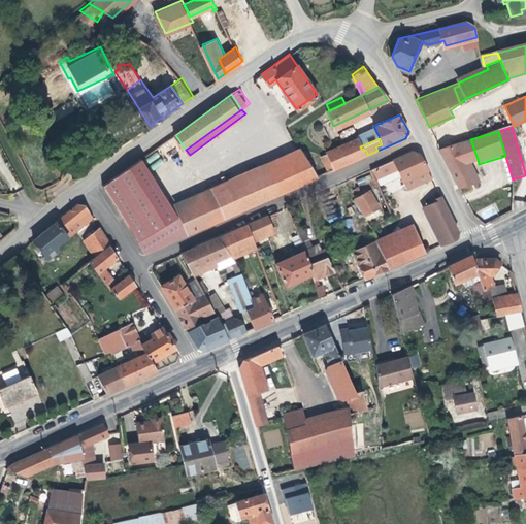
[(362,151),(360,146),(357,139),(326,153),(327,155),(325,156),(329,164),(325,166),(328,172),(367,155),(365,150),(362,151)]
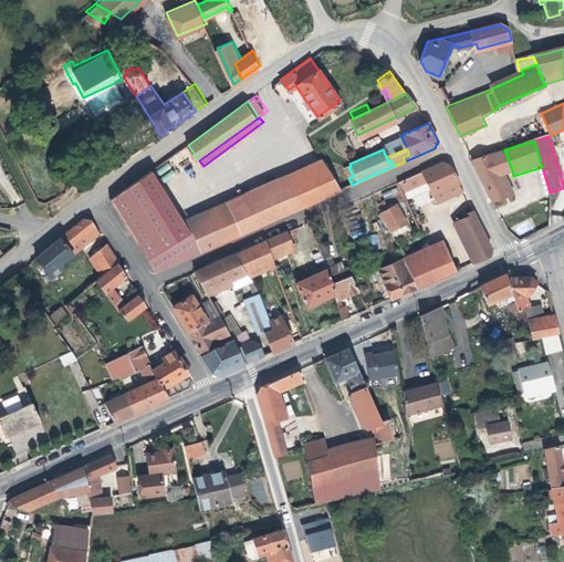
[(512,170),(504,149),(471,159),(492,201),(510,196),(501,177),(503,175),(505,173),(512,170)]
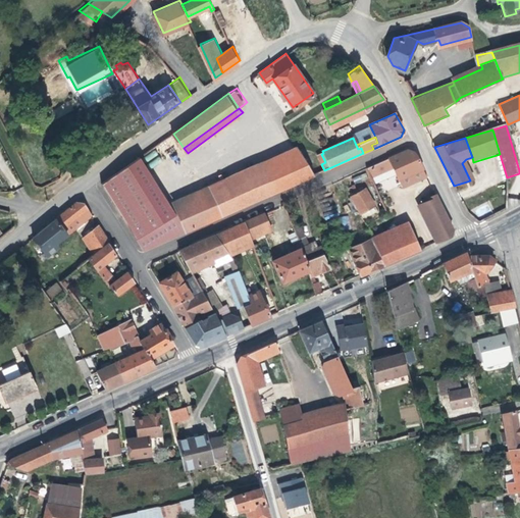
[(157,146),(146,153),(154,163),(164,156),(157,146)]
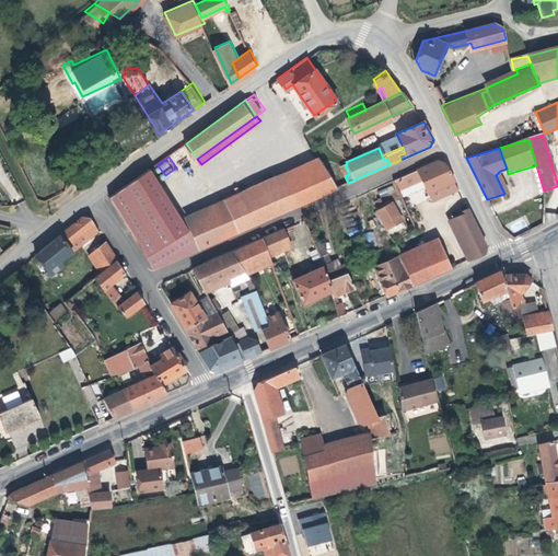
[(186,216),(189,222),(244,198),(255,224),(337,187),(318,157),(186,216)]
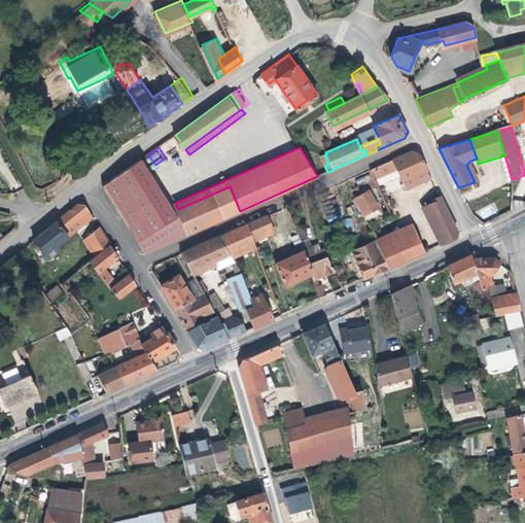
[(431,179),(419,154),(413,152),(370,171),(375,182),(398,171),(408,189),(431,179)]
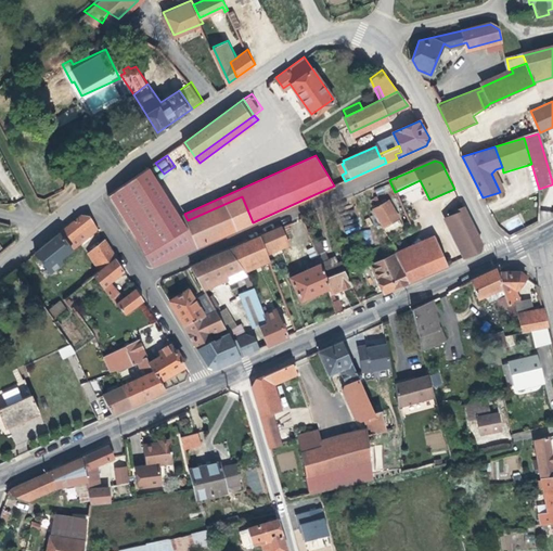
[(242,196),(188,220),(182,222),(150,166),(110,193),(154,266),(253,222),(242,196)]
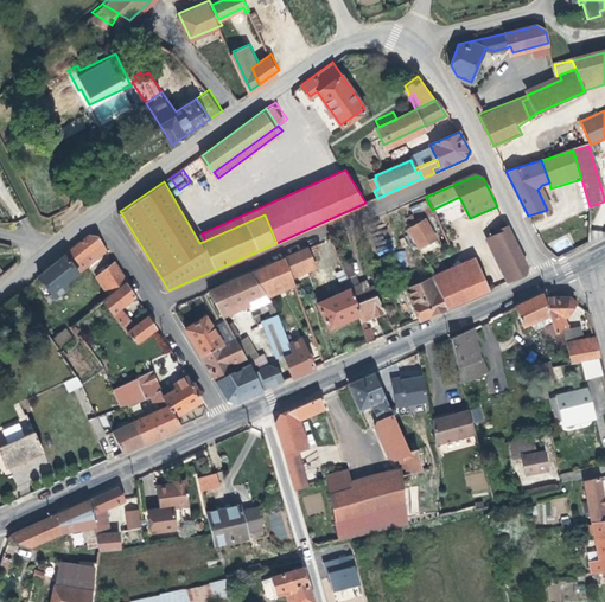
[(549,209),(540,187),(537,190),(547,210),(549,209)]
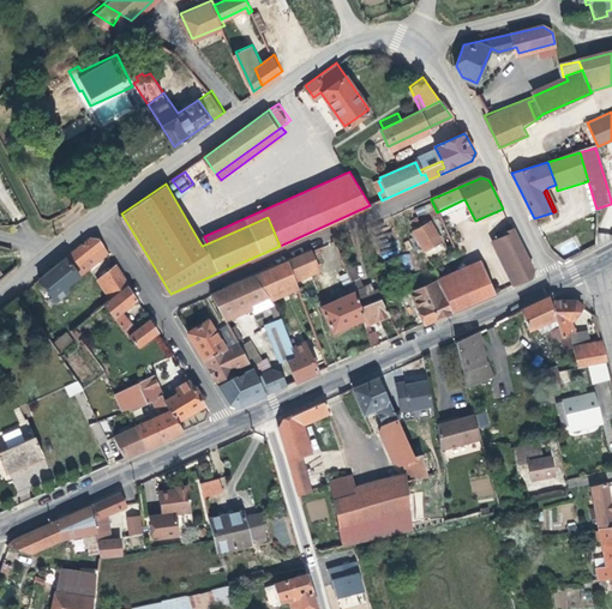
[(465,199),(437,212),(441,219),(468,206),(465,199)]
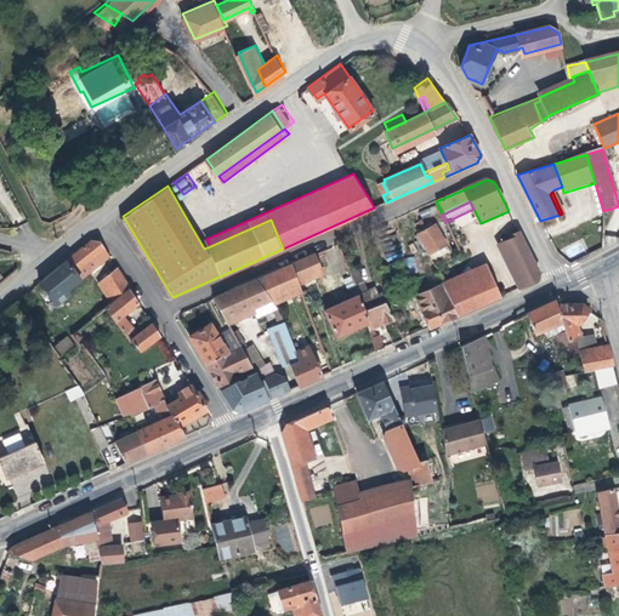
[(431,261),(447,252),(433,224),(418,234),(431,261)]
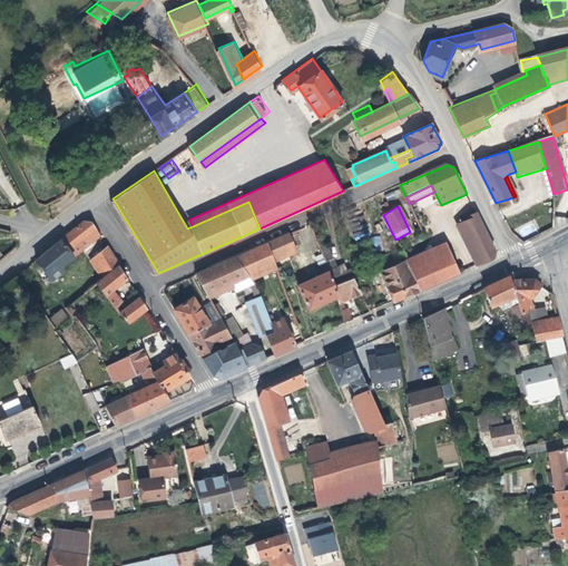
[(478,215),(476,211),(461,218),(463,223),(478,215)]
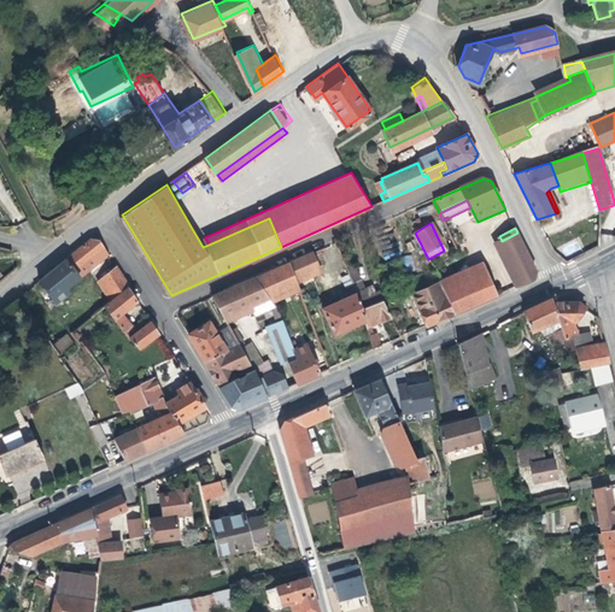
[(537,269),(517,233),(502,241),(499,241),(521,284),(533,280),(537,269)]
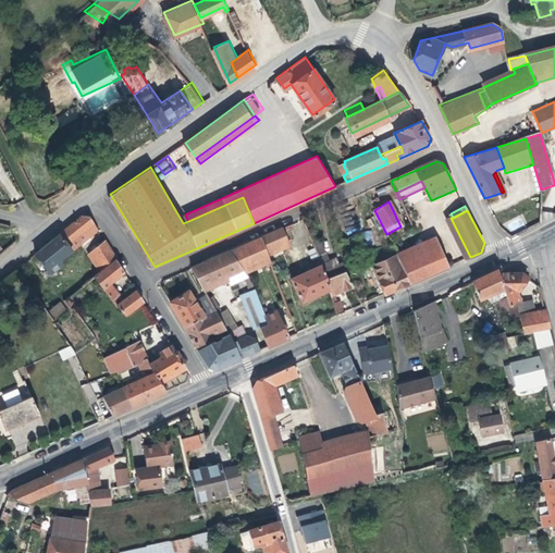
[(96,221),(93,216),(83,213),(35,250),(52,271),(64,261),(62,258),(74,248),(72,245),(75,242),(73,240),(85,230),(96,221)]
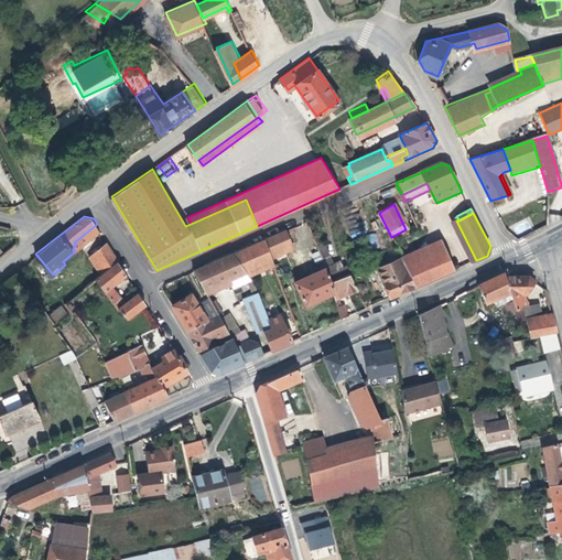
[(476,260),(456,221),(452,224),(472,262),(476,260)]
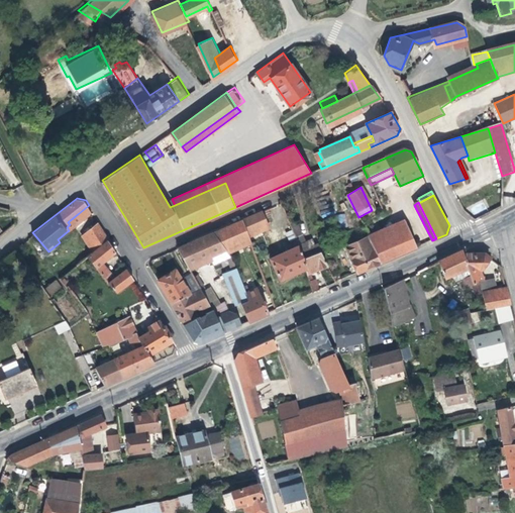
[(92,210),(89,205),(79,213),(83,217),(92,210)]
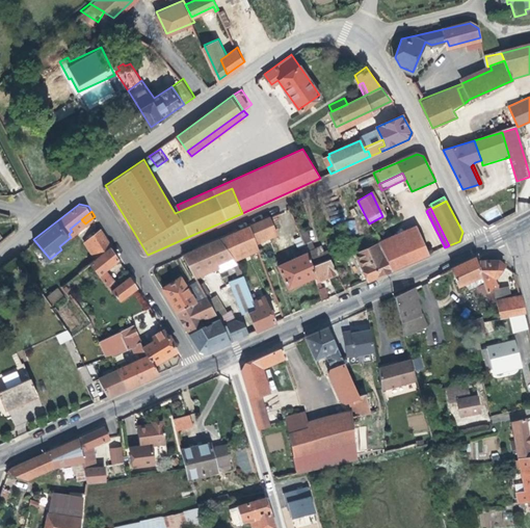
[(356,215),(349,217),(351,229),(359,227),(356,215)]
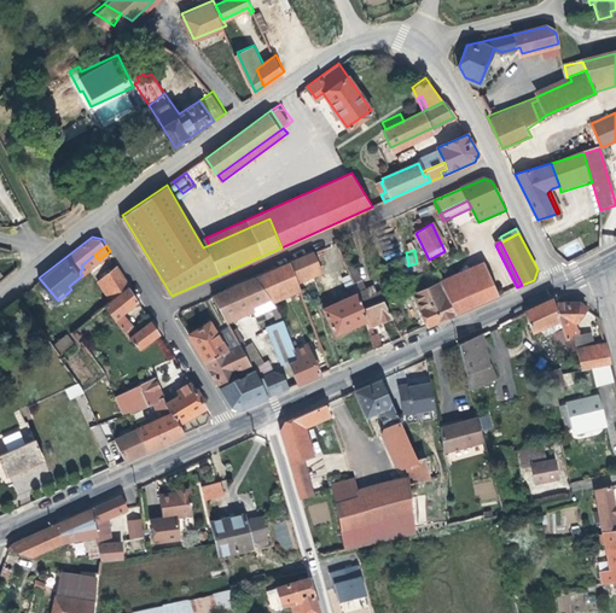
[(323,274),(314,252),(290,263),(298,284),(323,274)]
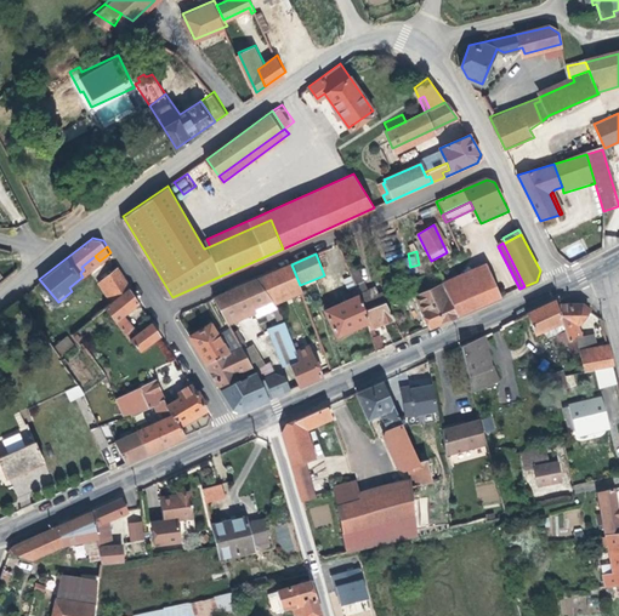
[(346,274),(347,281),(359,279),(361,286),(370,285),(367,263),(353,266),(355,272),(346,274)]
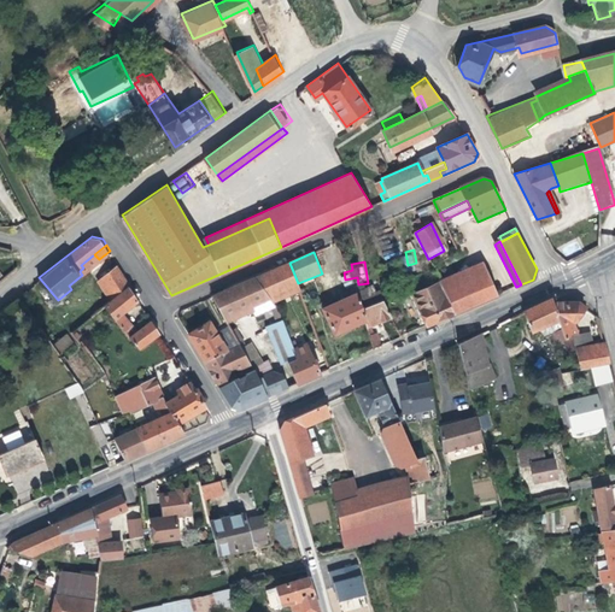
[(454,313),(455,313),(496,295),(481,262),(437,282),(454,313)]
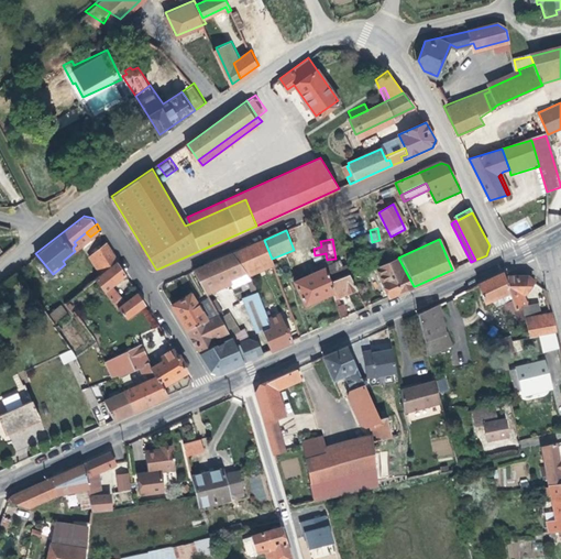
[(209,287),(272,261),(272,259),(264,240),(195,271),(207,293),(211,291),(209,287)]
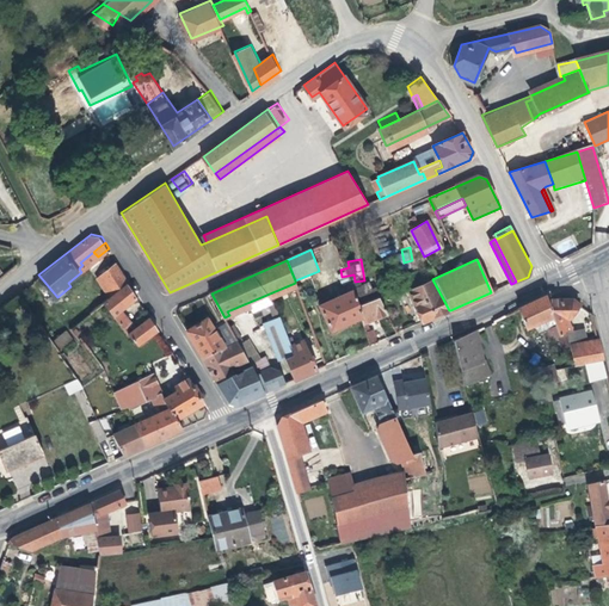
[(104,274),(116,291),(129,280),(118,264),(104,274)]
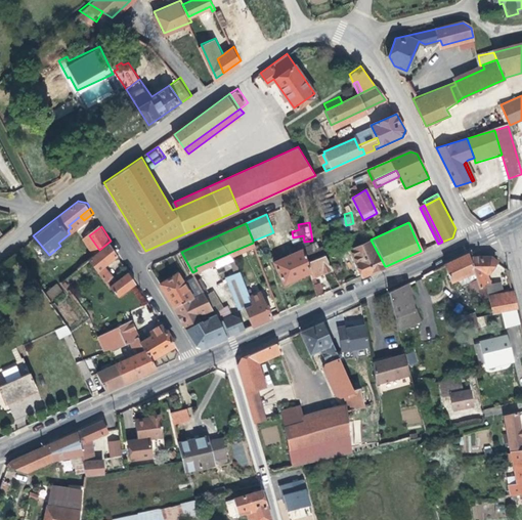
[(362,276),(385,266),(371,240),(350,249),(362,276)]
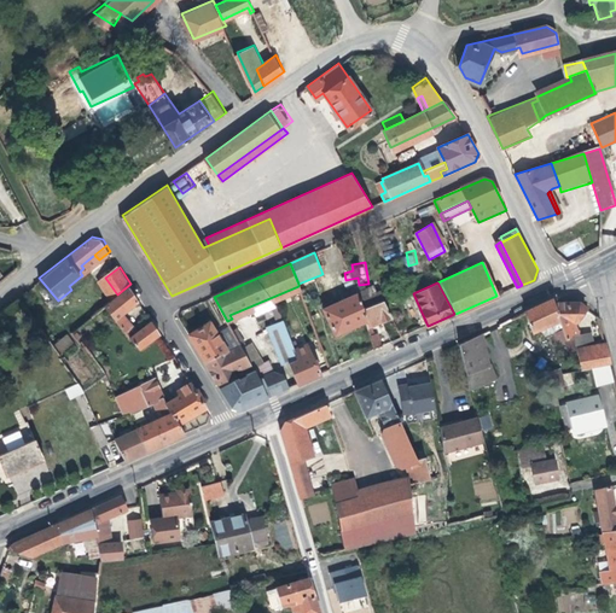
[(141,301),(131,284),(117,295),(105,304),(139,348),(161,332),(154,320),(139,330),(126,311),(141,301)]
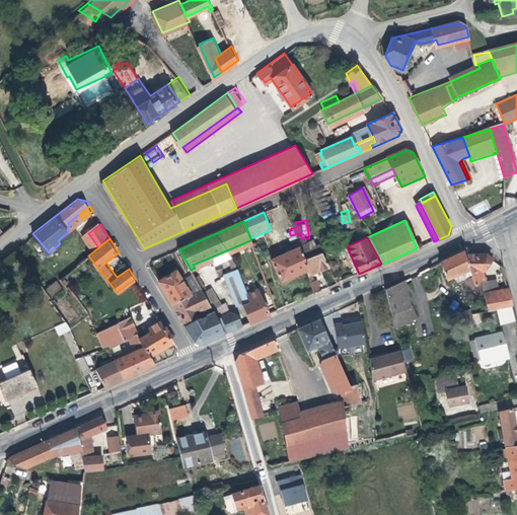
[(305,269),(301,258),(298,247),(272,259),(281,280),(305,269)]
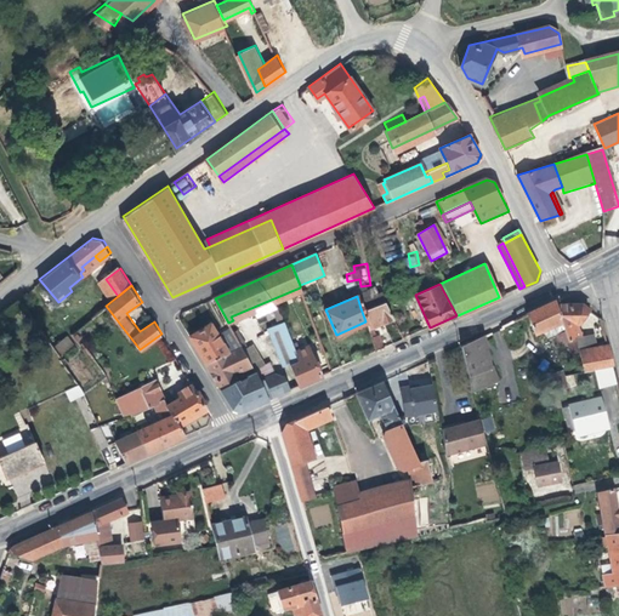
[(392,319),(381,300),(361,308),(365,321),(368,329),(372,328),(392,319)]
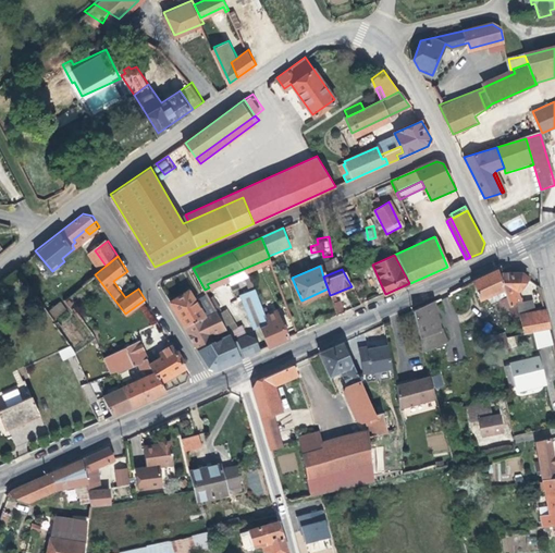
[(506,289),(501,273),(500,269),(473,281),(482,299),(506,289)]
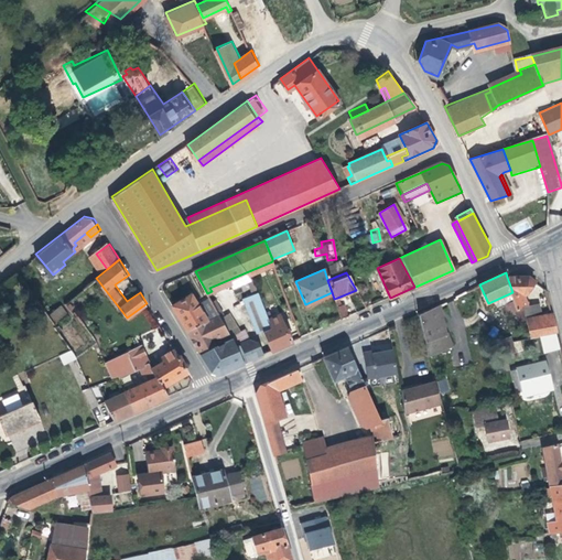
[(515,299),(518,311),(526,309),(529,320),(529,324),(535,322),(533,319),(532,319),(531,312),(533,311),(531,305),(535,304),(533,300),(531,301),(529,294),(537,281),(530,277),(507,277),(512,292),(515,299)]
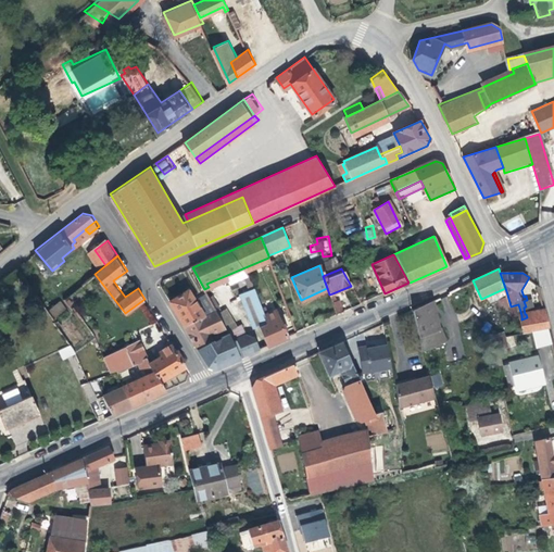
[(255,305),(262,323),(259,325),(266,345),(288,336),(277,310),(268,313),(266,306),(262,308),(253,286),(251,287),(254,297),(251,298),(254,306),(255,305)]
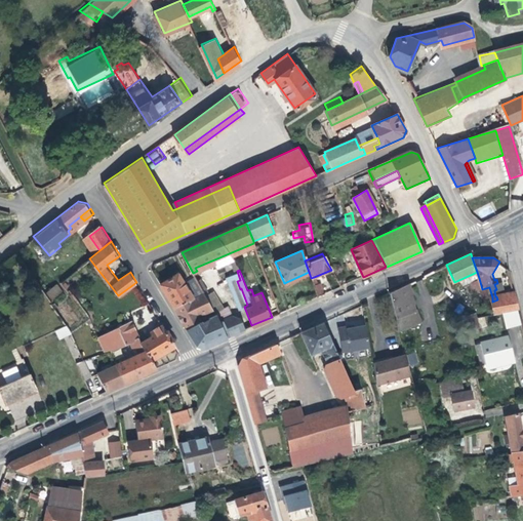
[(237,281),(240,280),(237,271),(230,273),(244,307),(247,305),(241,288),(240,289),(237,281)]
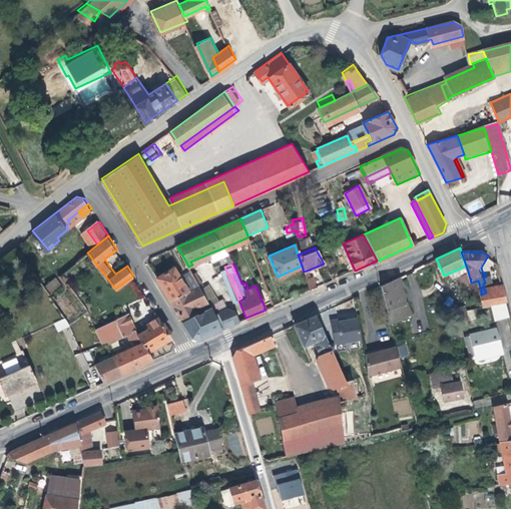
[(185,291),(186,292),(198,285),(191,271),(189,272),(195,284),(188,288),(181,277),(175,267),(157,277),(170,300),(185,291)]
